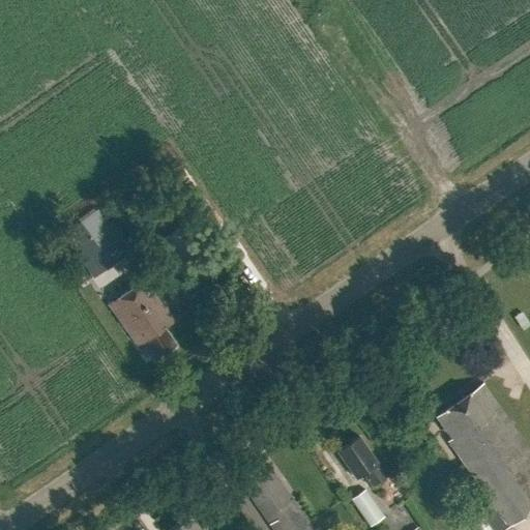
[(100,203),(105,208),(65,234),(93,276),(119,259),(98,228),(113,217),(112,215),(124,207),(115,194),(100,203)]
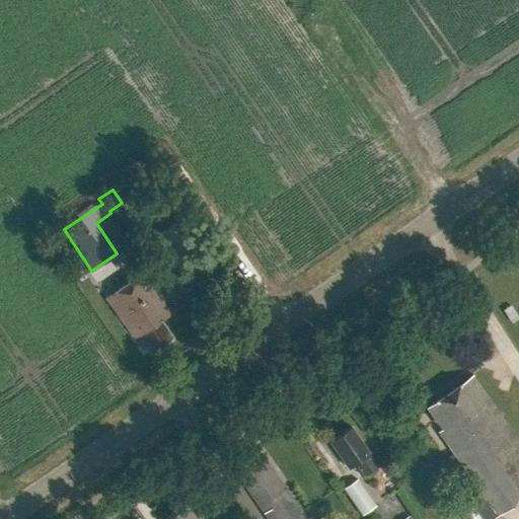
[(160,321),(174,312),(145,271),(106,298),(135,340),(141,336),(151,350),(170,337),(160,321)]
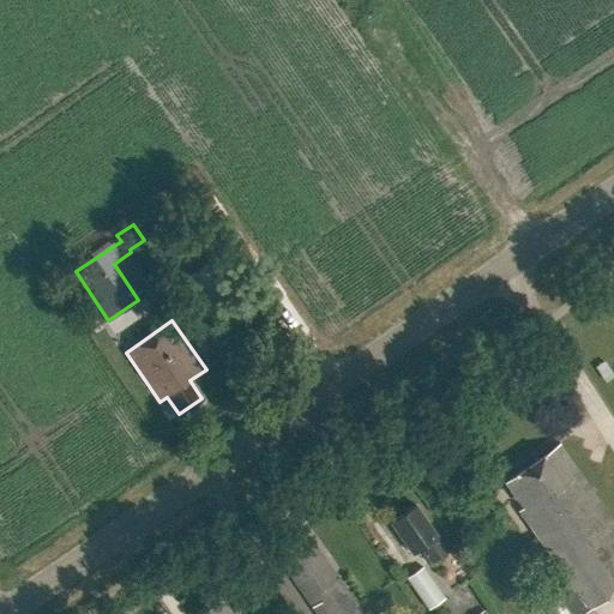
[(524,507),(519,511),(575,589),(588,607),(589,611),(613,593),(613,522),(559,445),(506,482),(524,507)]
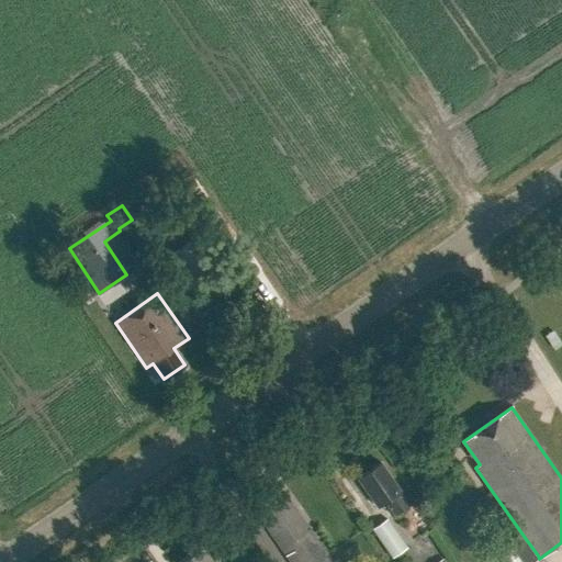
[(385,502),(395,515),(408,505),(400,493),(401,492),(380,462),(358,478),(379,507),(385,502)]
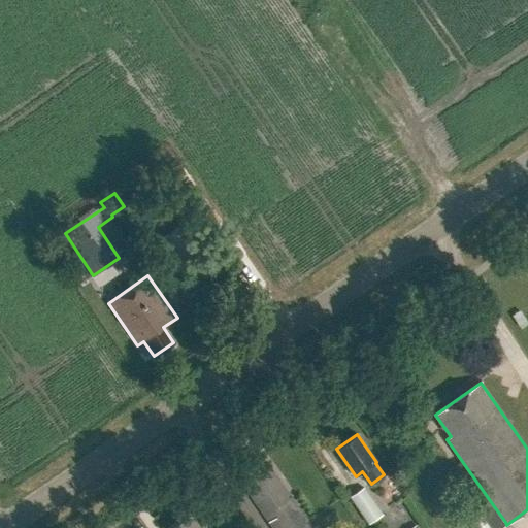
[(239,479),(265,516),(269,521),(268,521),(273,527),(295,527),(279,505),(291,497),(269,467),(264,471),(260,464),(239,479)]
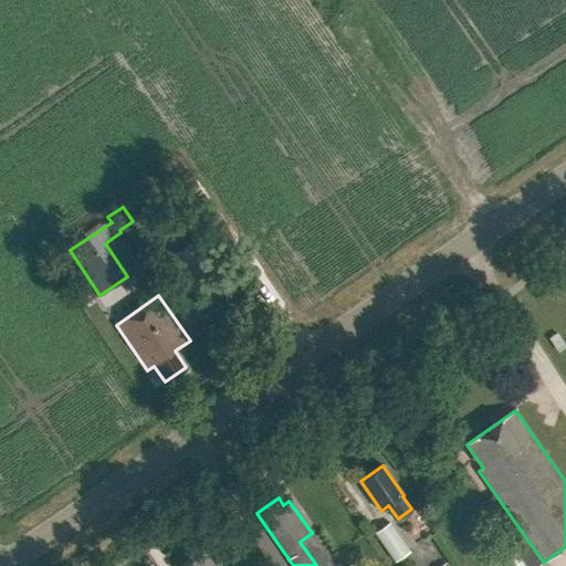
[(428,520),(441,513),(435,501),(421,507),(428,520)]
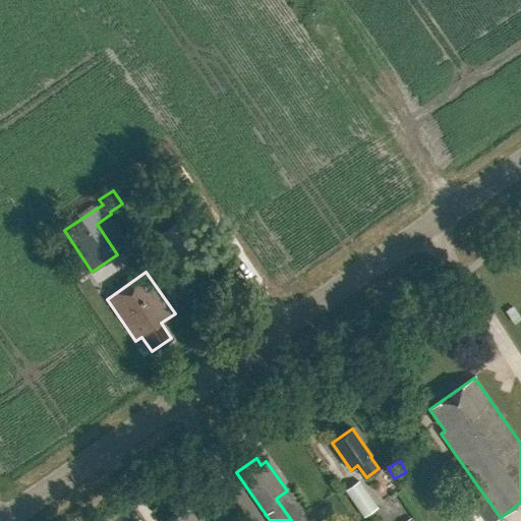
[(358,481),(345,490),(364,517),(378,508),(358,481)]
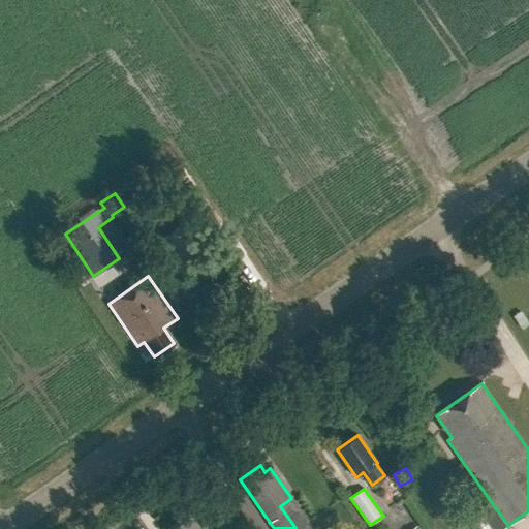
[(383,501),(392,516),(403,509),(395,494),(383,501)]
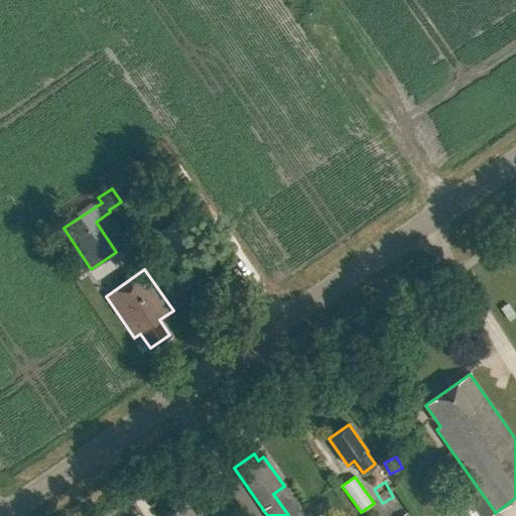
[(282,503),(294,499),(290,487),(278,492),(282,503)]
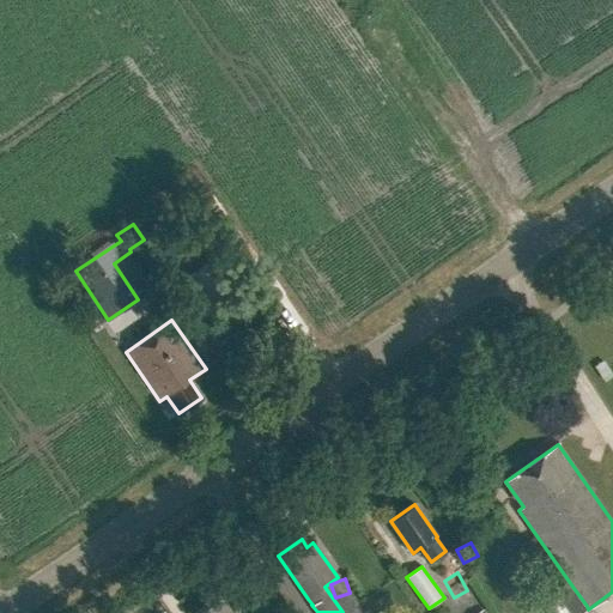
[(574,588),(553,602),(560,612),(576,612),(587,606),(574,588)]
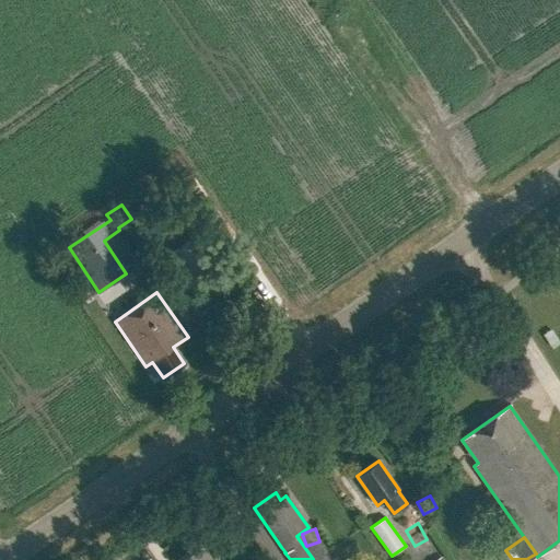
[(216,559),(214,558),(212,559),(201,544),(178,559),(216,559)]
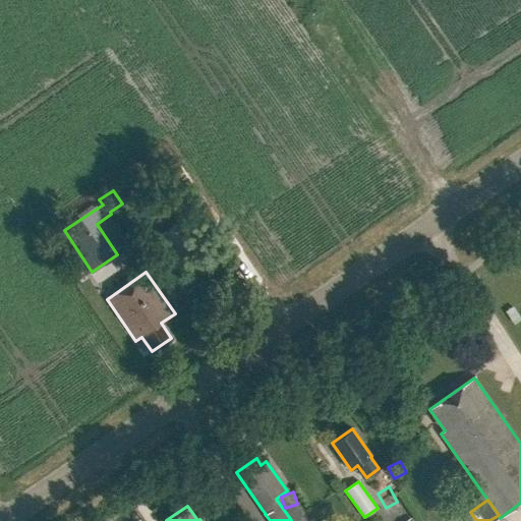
All buildings are outlined.
